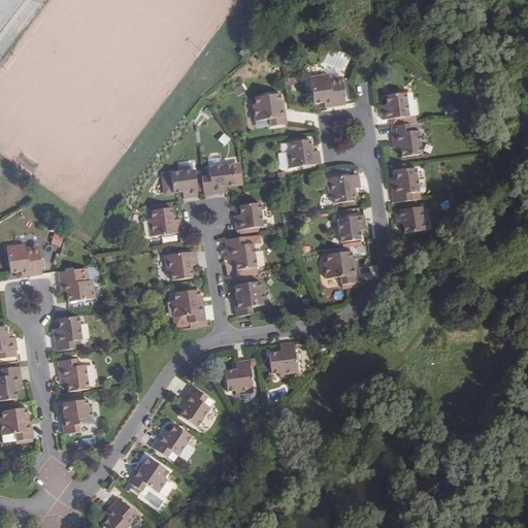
[(244,59),(255,45),(249,41),(238,55),(244,59)]
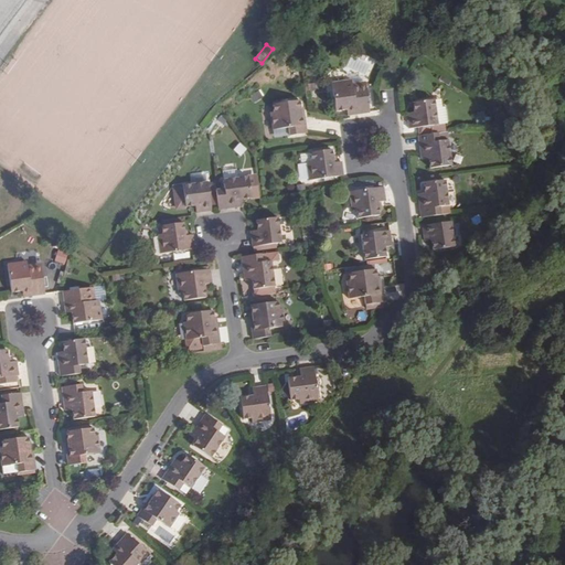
[(368,87),(354,88),(353,86),(353,82),(333,84),(337,113),(348,110),(355,109),(356,116),(371,114),(368,87)]
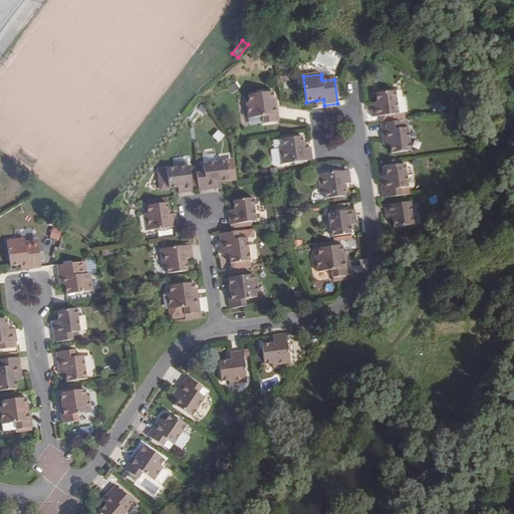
[(232,92),(240,87),(237,81),(229,86),(232,92)]
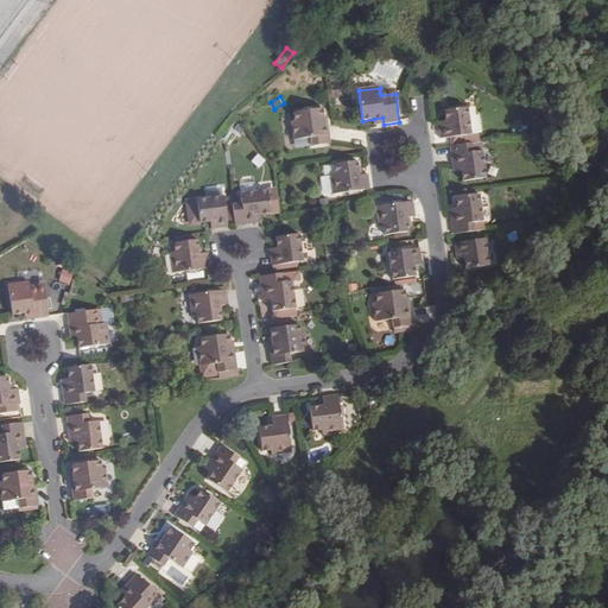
[(293,140),(303,140),(304,149),(330,145),(327,122),(324,122),(322,109),(293,114),(295,122),(291,122),(293,140)]
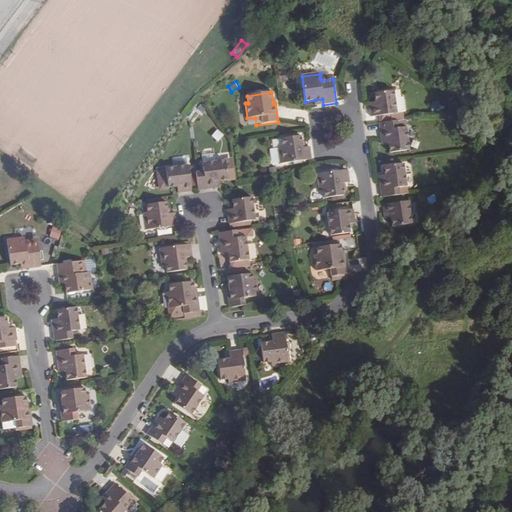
[(378,104),(372,105),(374,118),(400,114),(397,92),(377,95),(378,104)]
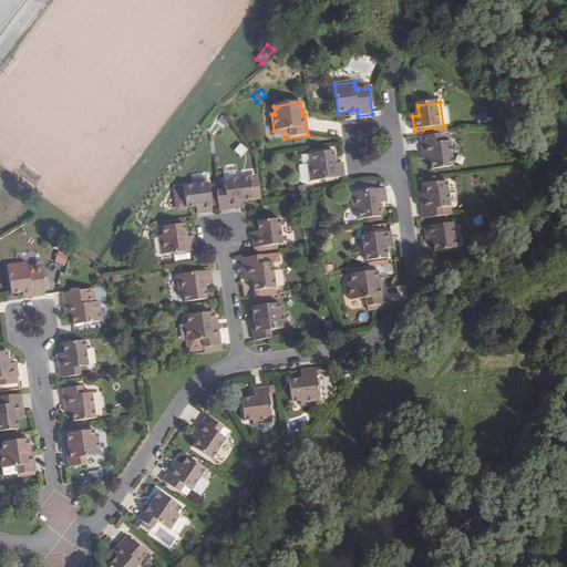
[(491,124),(491,113),(478,113),(477,124),(491,124)]
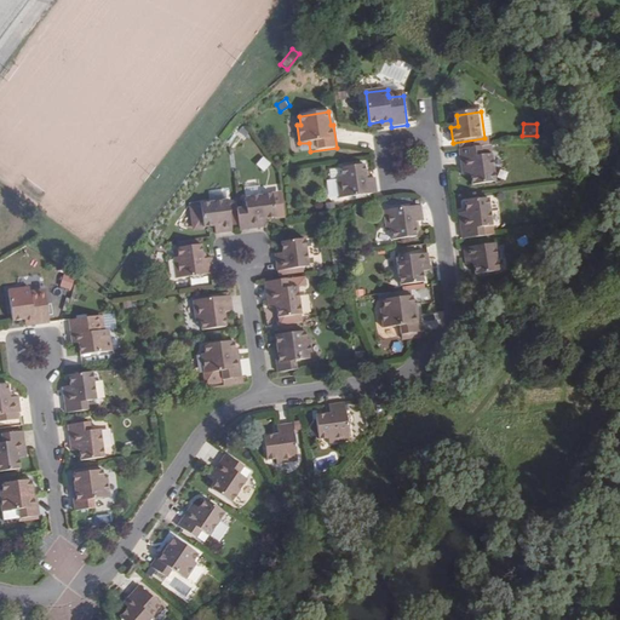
[(465,171),(470,170),(471,178),(474,189),(495,185),(492,158),(482,159),(481,148),(461,150),(465,171)]
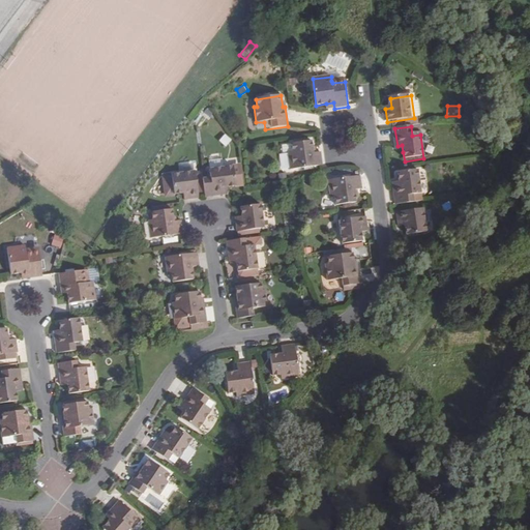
[(294,151),(290,152),(292,170),(324,165),(322,152),(315,153),(313,140),(293,143),(294,151)]
